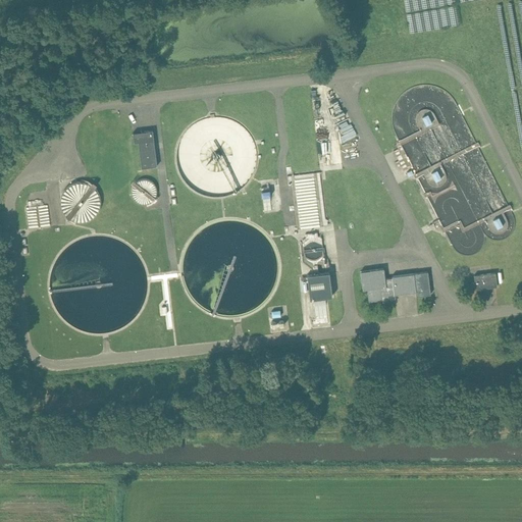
[(152,129),(133,133),(134,143),(137,142),(141,167),(157,165),(152,129)]
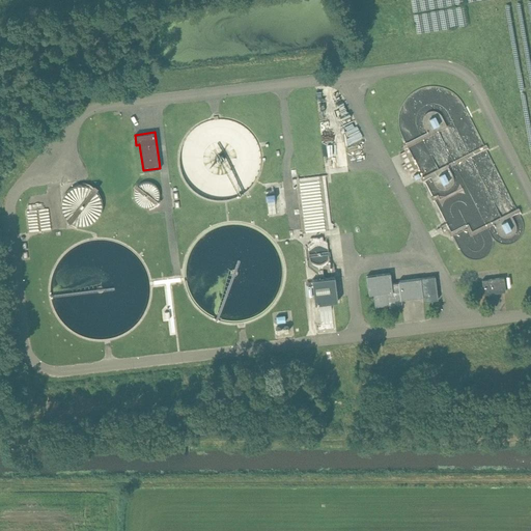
[(304,233),(326,230),(322,197),(327,197),(325,175),(298,178),(304,233)]
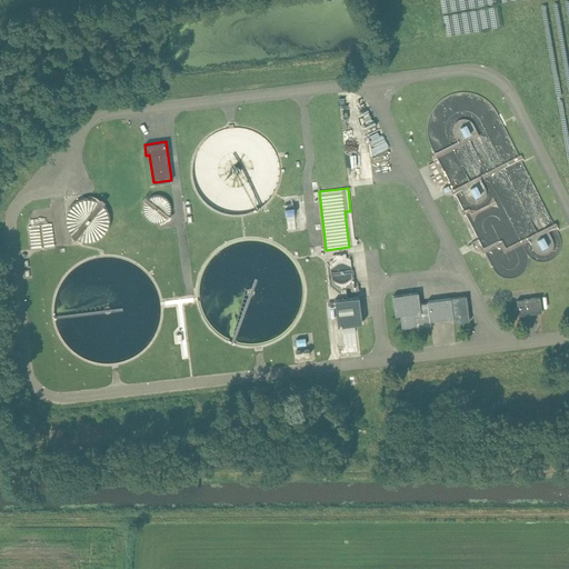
[(108,237),(102,198),(62,203),(69,243),(108,237)]
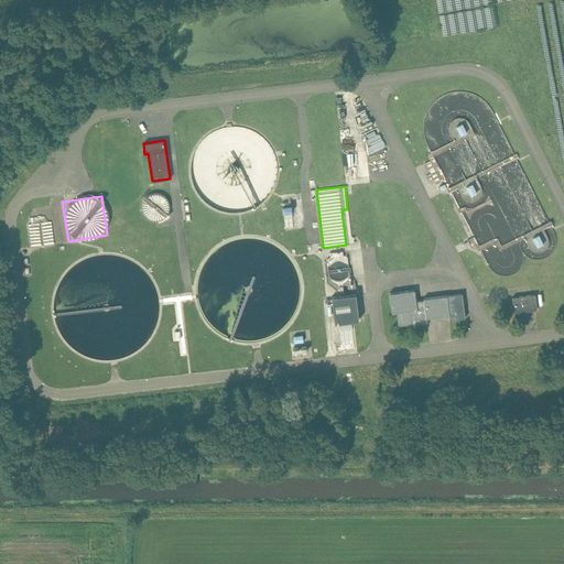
[(148,205),(148,217),(166,218),(167,196),(143,196),(143,205),(148,205)]
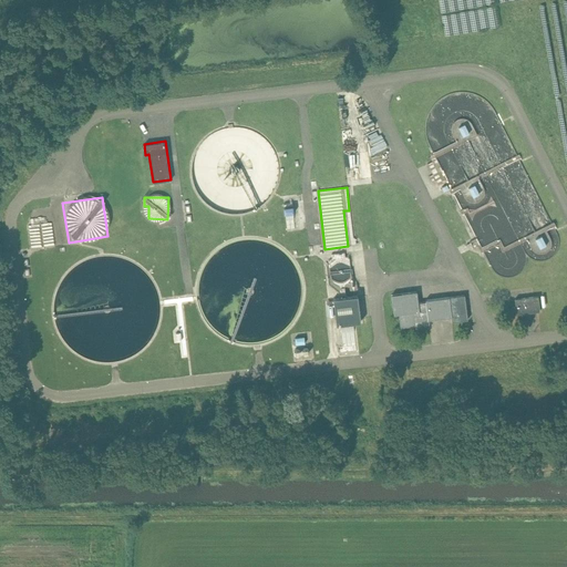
[(291,206),(281,208),(284,220),(294,219),(291,206)]
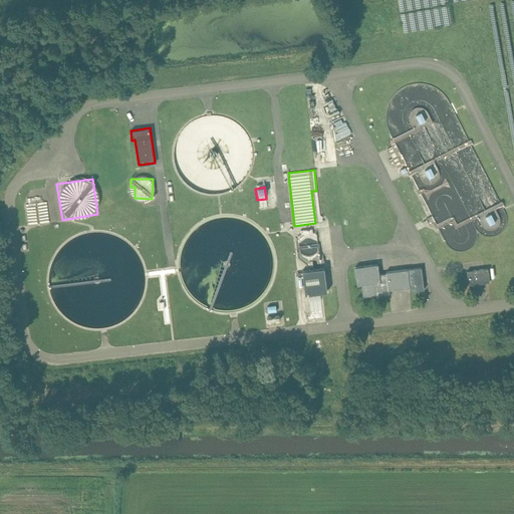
[(303,230),(304,245),(298,245),(299,258),(317,257),(316,229),(303,230)]
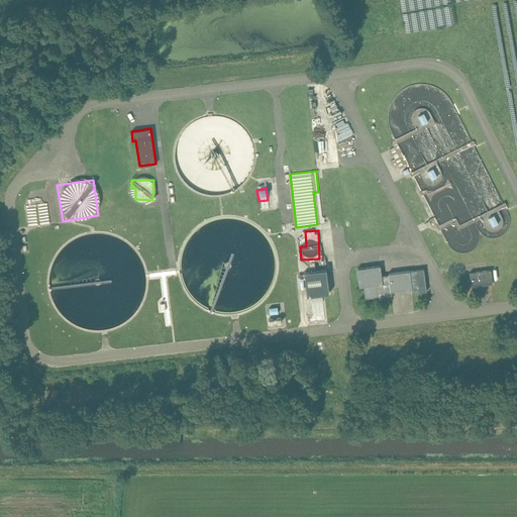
[(426,292),(423,270),(388,274),(388,276),(381,276),(380,266),(356,269),(358,287),(366,286),(367,290),(364,290),(365,299),(391,296),(391,292),(411,289),(412,294),(426,292)]
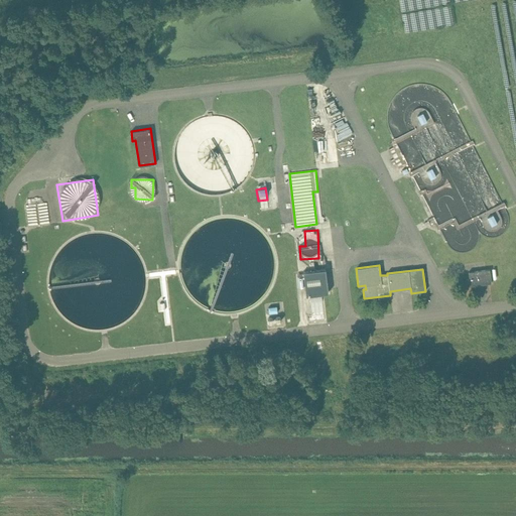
[(325,269),(303,271),(306,296),(328,293),(325,269)]
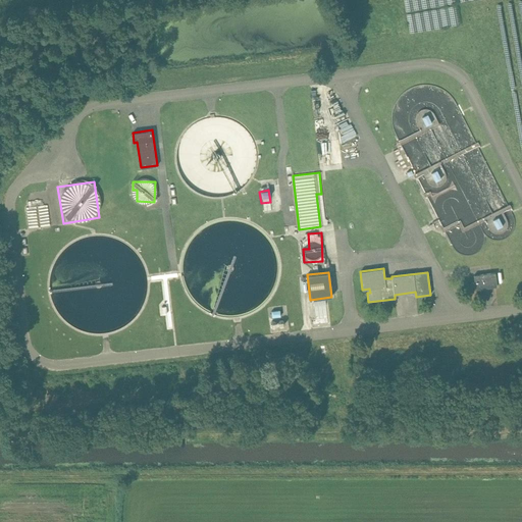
[(496,273),(474,275),(475,290),(497,286),(496,273)]
